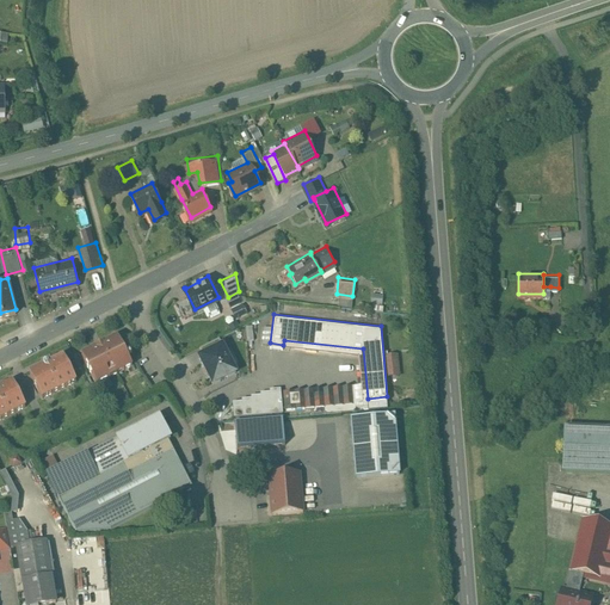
[(117,331),(82,350),(97,378),(133,360),(117,331)]
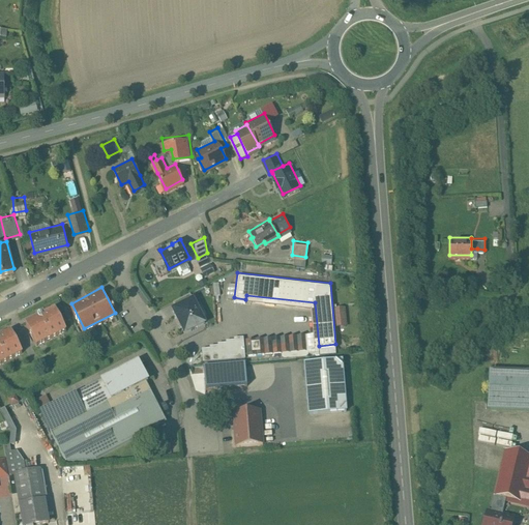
[(190,290),(174,298),(177,303),(194,295),(190,290)]
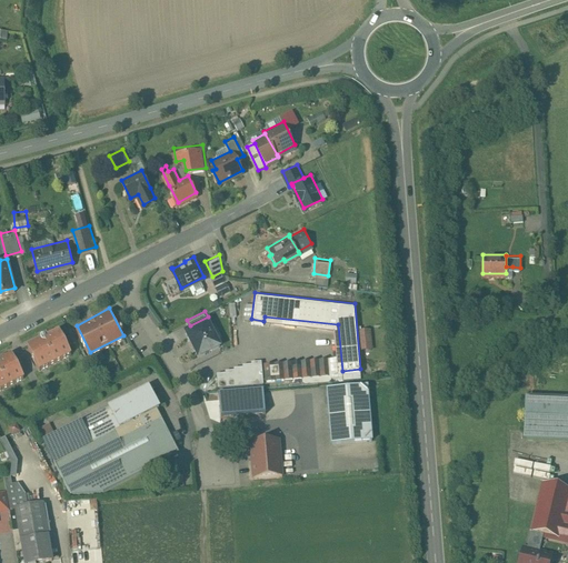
[(208,317),(190,325),(186,328),(199,353),(220,342),(208,317)]
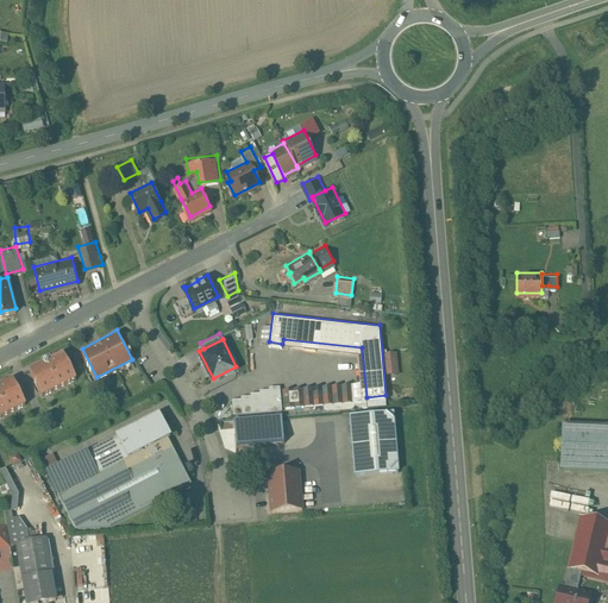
[(397,347),(384,349),(387,370),(400,369),(397,347)]
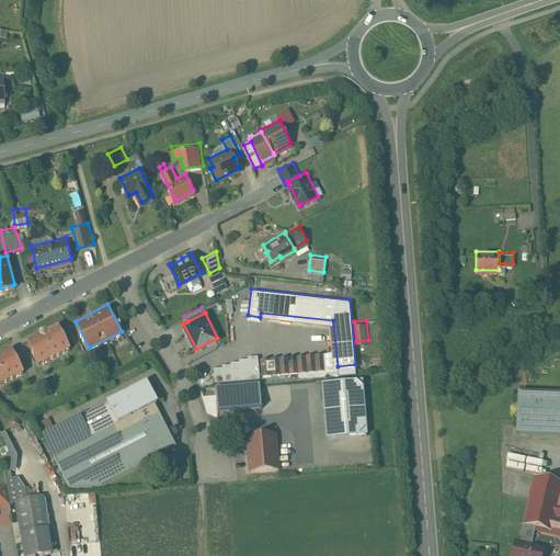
[(58,322),(27,338),(40,361),(70,345),(58,322)]
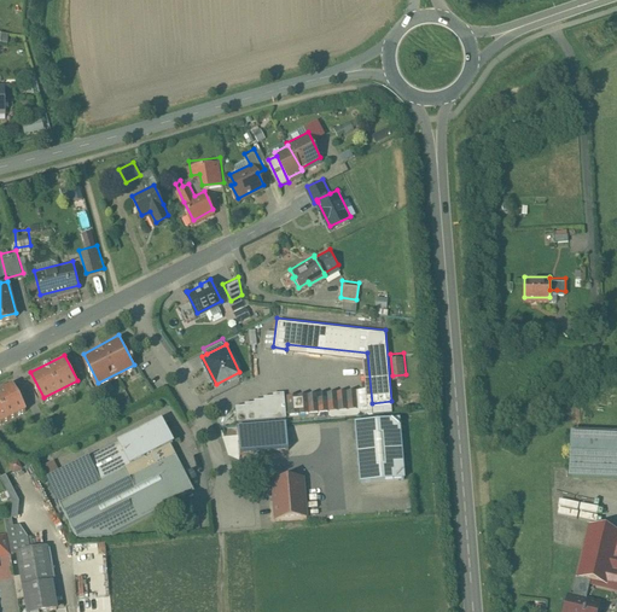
[(13,380),(0,386),(0,419),(27,407),(13,380)]
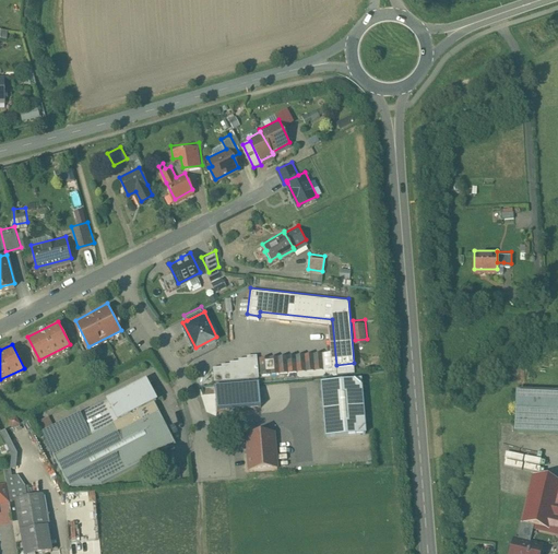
[(247,351),(213,362),(213,376),(259,374),(257,351),(247,351)]
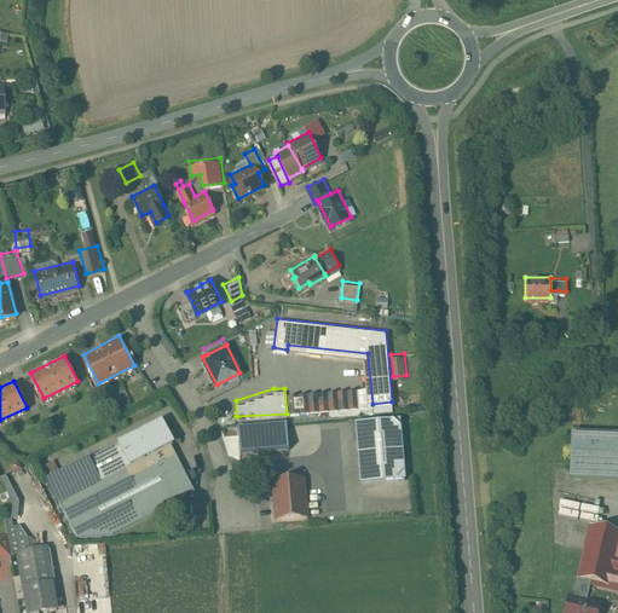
[(357,388),(288,393),(289,410),(358,404),(357,388)]
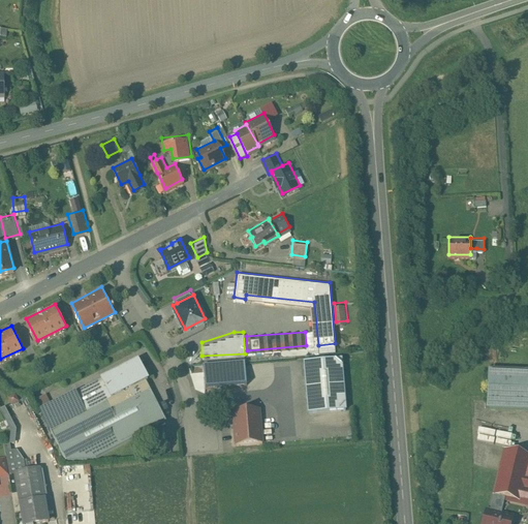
[(341,356),(305,359),(309,409),(346,406),(341,356)]
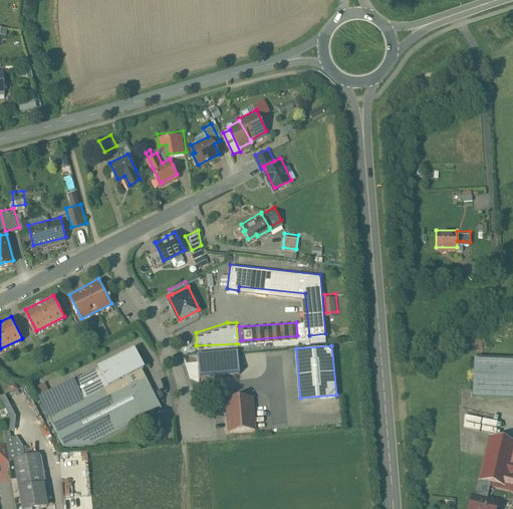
[(135,346),(98,364),(108,384),(142,366),(144,365),(135,346)]
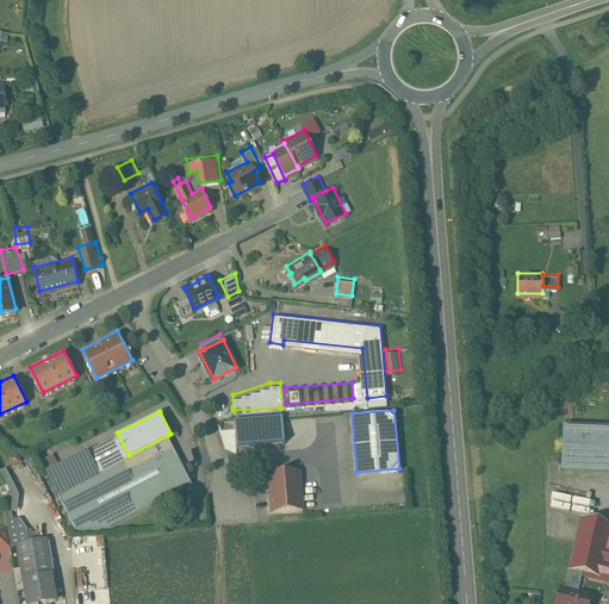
[(608,422),(565,421),(564,450),(563,465),(608,466),(608,422)]
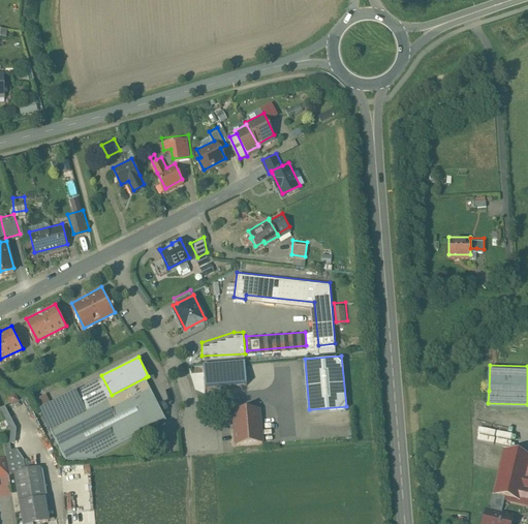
[(101,375),(75,389),(86,407),(112,395),(101,375)]
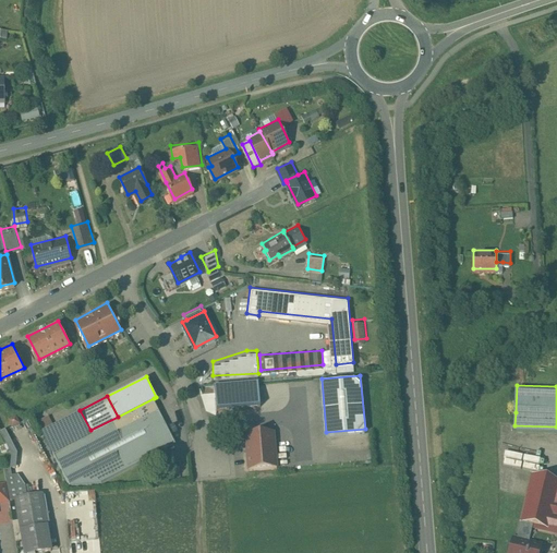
[(91,430),(53,449),(70,481),(101,479),(176,441),(154,398),(118,417),(91,430)]
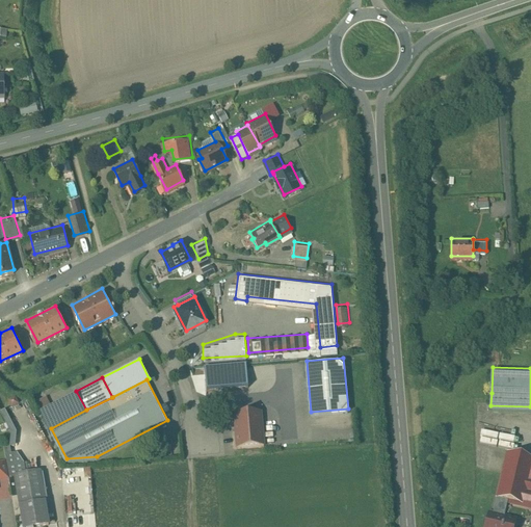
[(76,391),(41,410),(51,428),(86,410),(76,391)]
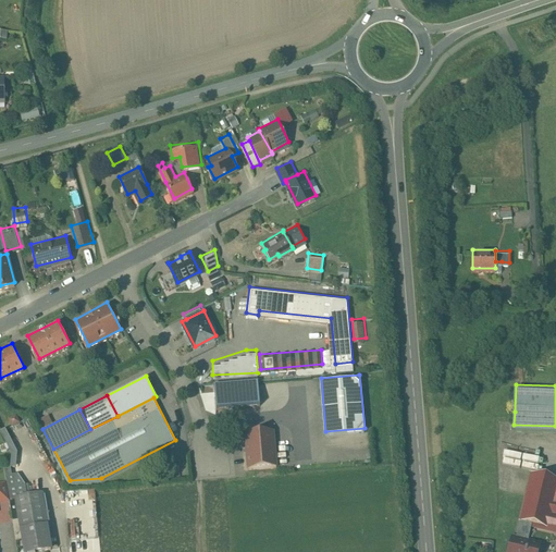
[(16,412),(10,415),(13,420),(19,418),(16,412)]
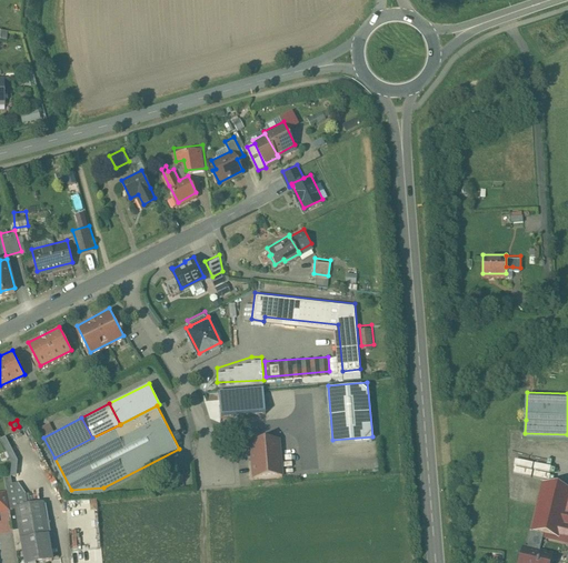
[(279,435),(250,438),(253,474),(282,472),(281,454),(279,435)]
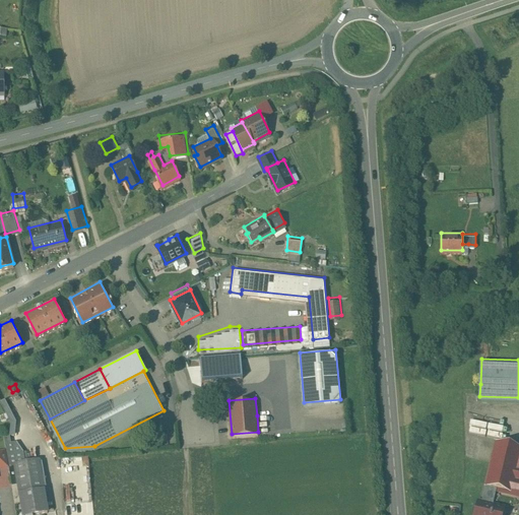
[(518,442),(496,437),(491,457),(485,480),(497,484),(511,488),(515,474),(518,475),(518,463),(517,463),(518,456),(518,442)]
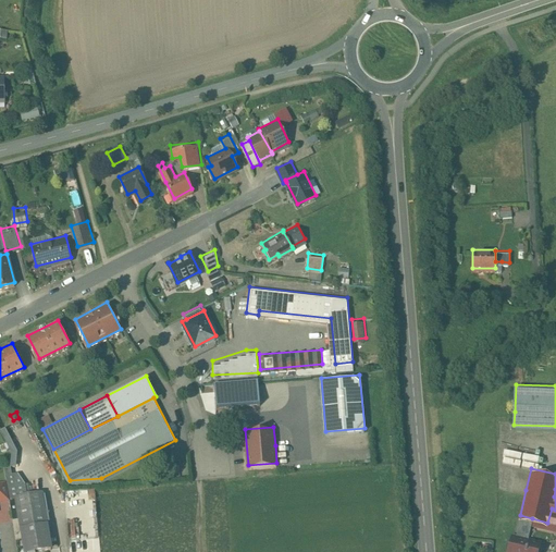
[(7,478),(0,479),(0,495),(9,494),(7,478)]
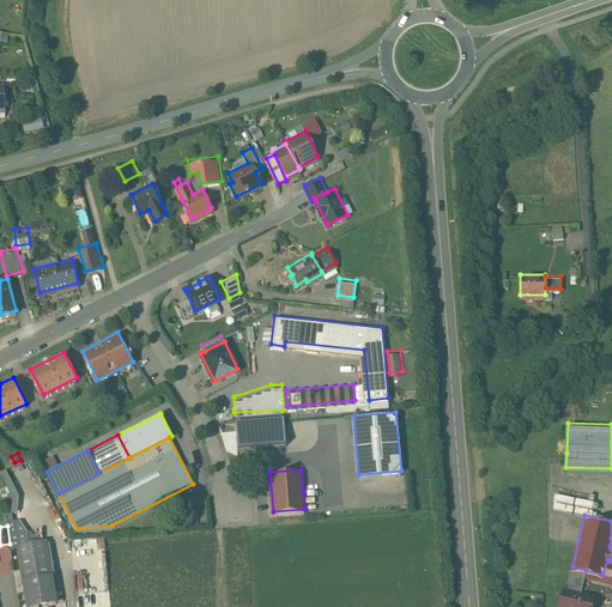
[(30,541),(17,544),(22,566),(24,580),(52,574),(46,539),(37,540),(30,541)]
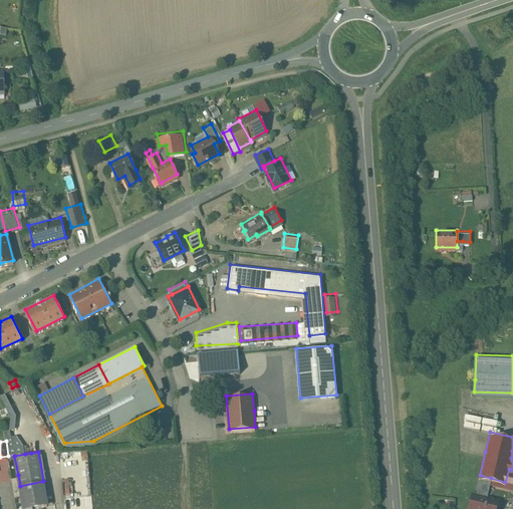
[(18,475),(12,476),(15,494),(21,493),(20,486),(18,475)]
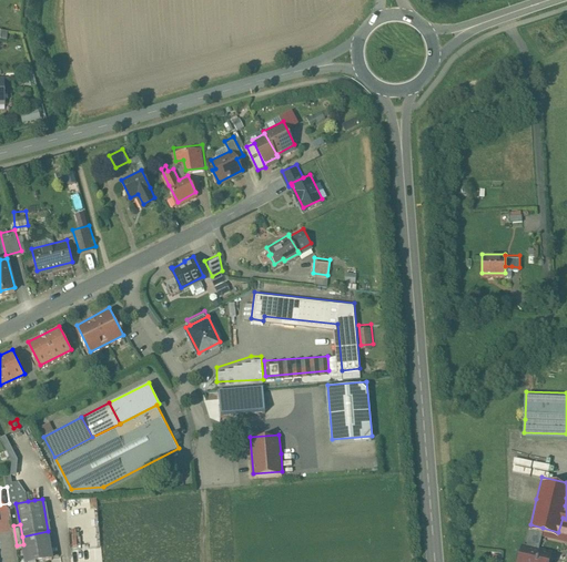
[(543,528),(530,524),(526,543),(523,543),(517,561),(547,561),(548,559),(546,559),(548,550),(550,550),(550,549),(538,547),(543,528)]
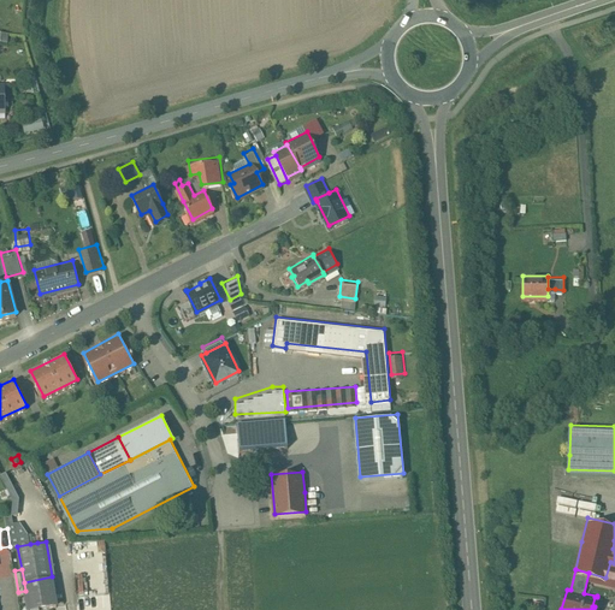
[(52,576),(24,582),(25,591),(28,608),(57,602),(52,576)]
